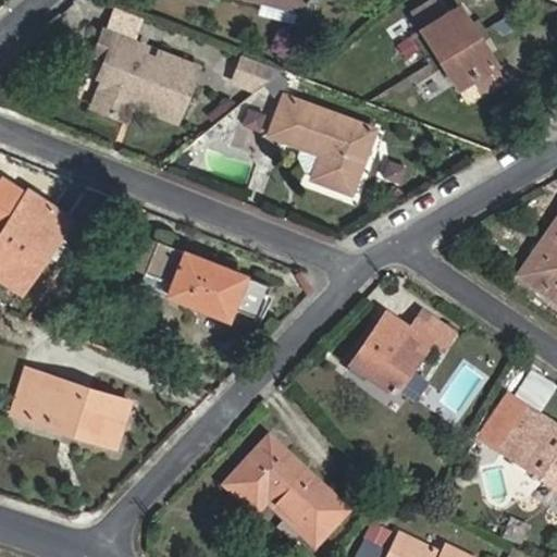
[(306,0),(202,0),(207,1),(207,0),(258,0),(262,1),(259,14),(294,23),(297,10),(304,12),(306,0)]
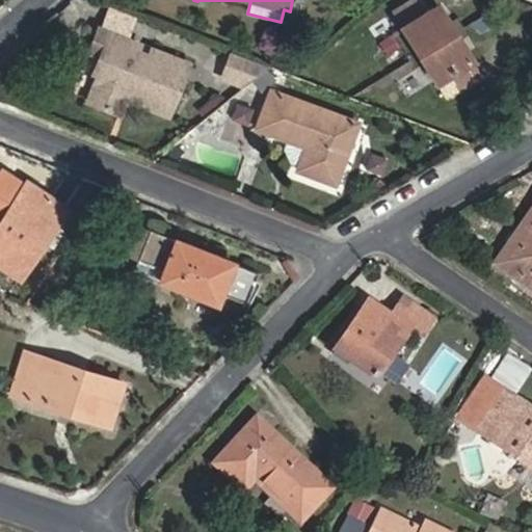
[(418,0),(408,0),(392,10),(401,26),(436,82),(450,75),(458,88),(481,74),(436,4),(426,11),(418,0)]
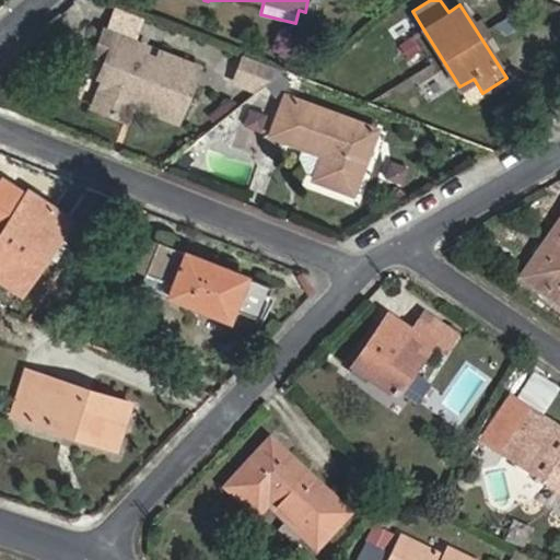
[(136,43),(104,31),(94,55),(106,59),(98,77),(104,79),(93,107),(127,120),(132,104),(178,121),(199,67),(160,51),(156,59),(132,50),(136,43)]
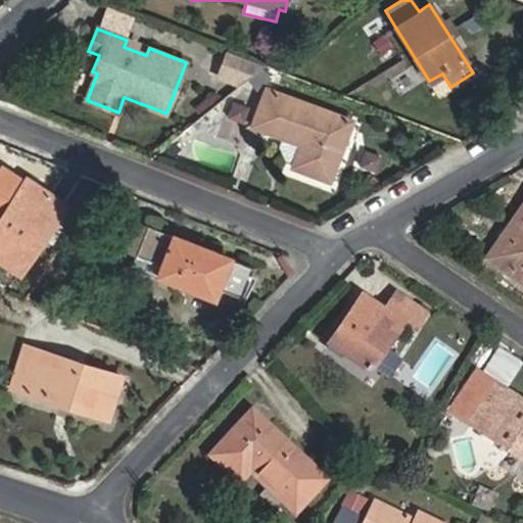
[(264,64),(229,51),(220,76),(241,84),(264,64)]
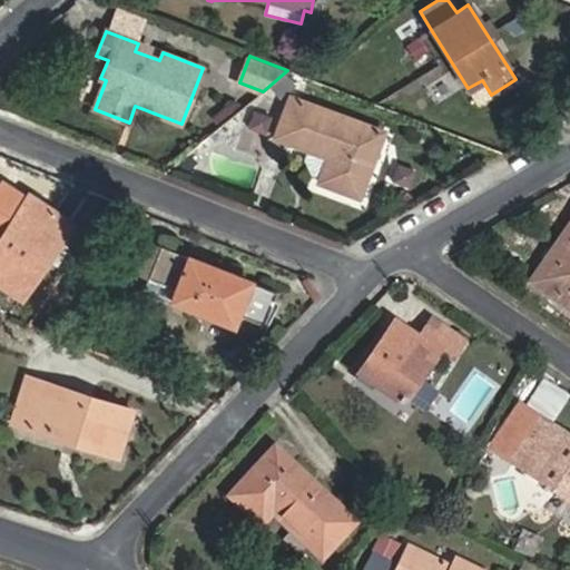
[(318,183),(360,197),(385,130),(291,96),(274,137),(326,158),(318,183)]
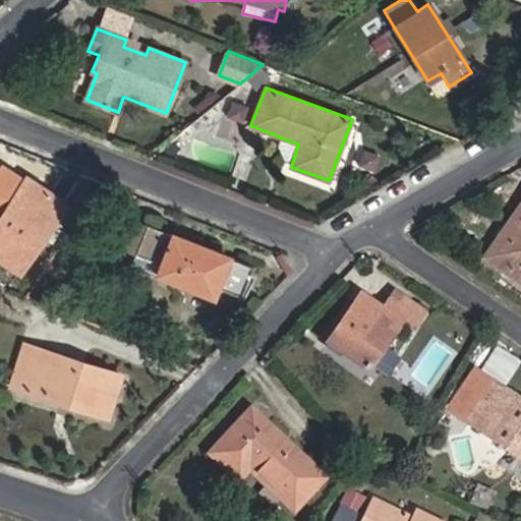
[(365,149),(361,167),(375,170),(380,152),(365,149)]
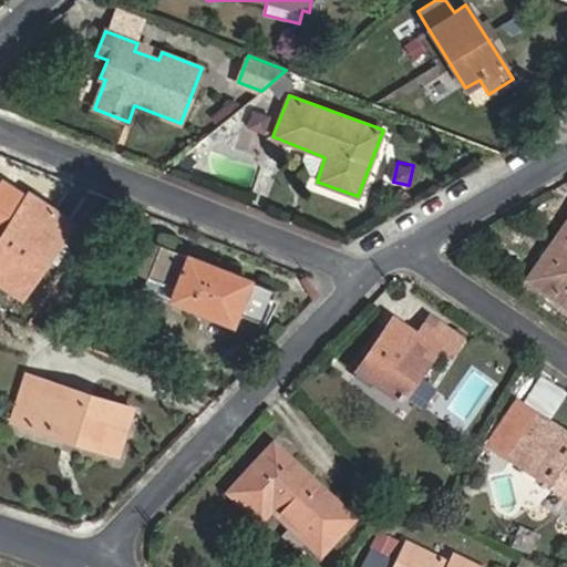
[(0,284),(21,298),(72,219),(29,193),(0,236),(0,284)]
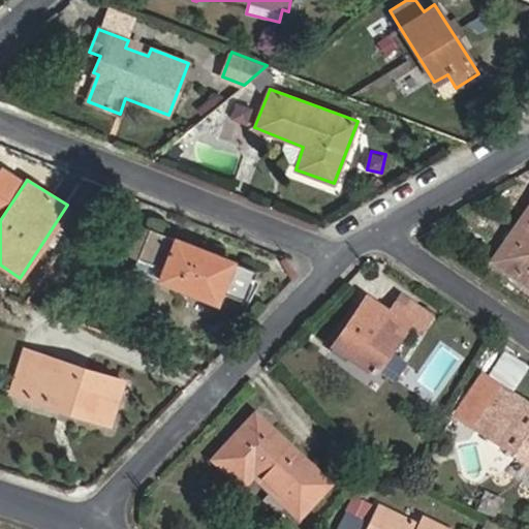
[(528,209),(491,263),(528,288),(528,209)]
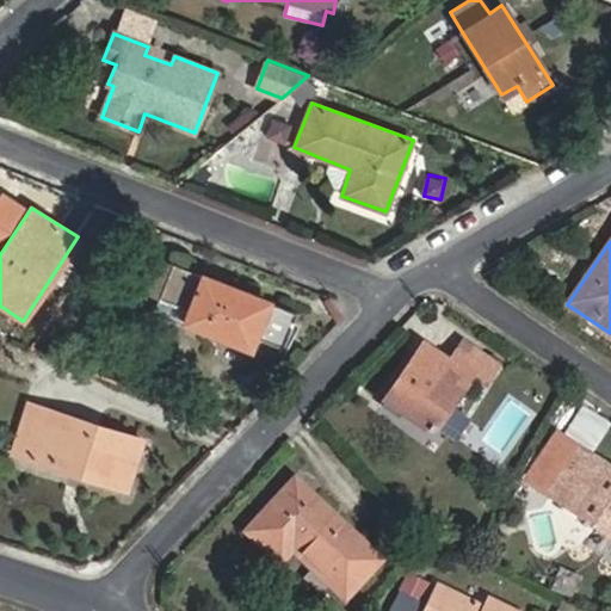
[(152,312),(250,349),(253,338),(282,350),(295,312),(171,261),(152,312)]
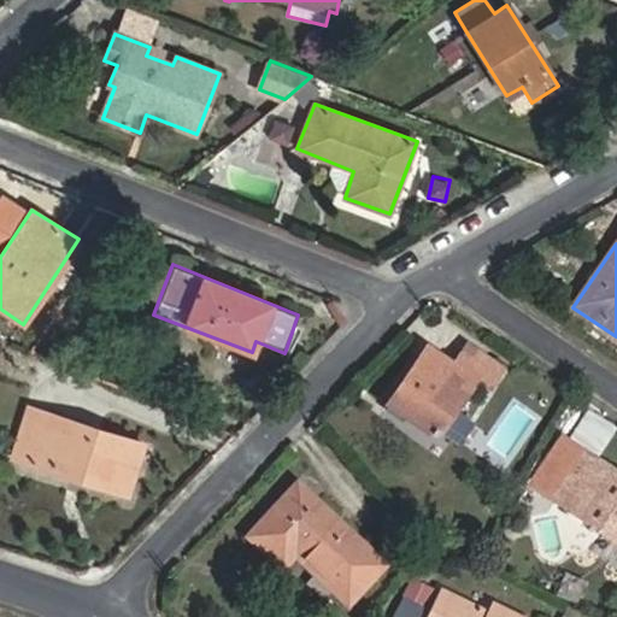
[(500,368),(469,346),(454,366),(428,348),(386,407),(435,441),(477,377),(489,386),(500,368)]
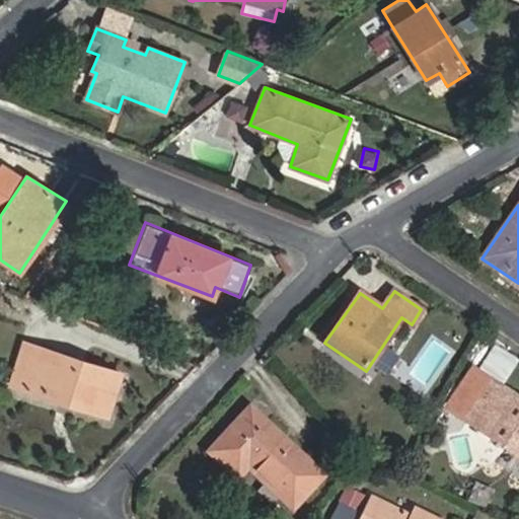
[(121,372),(24,342),(11,385),(107,417),(121,372)]
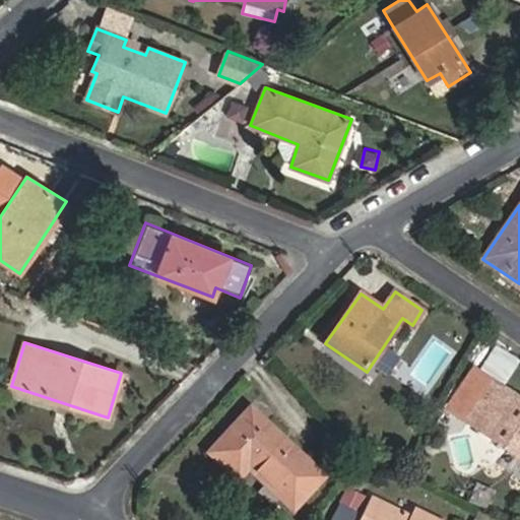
[(519,399),(475,369),(448,409),(511,453),(503,465),(519,477),(519,399)]
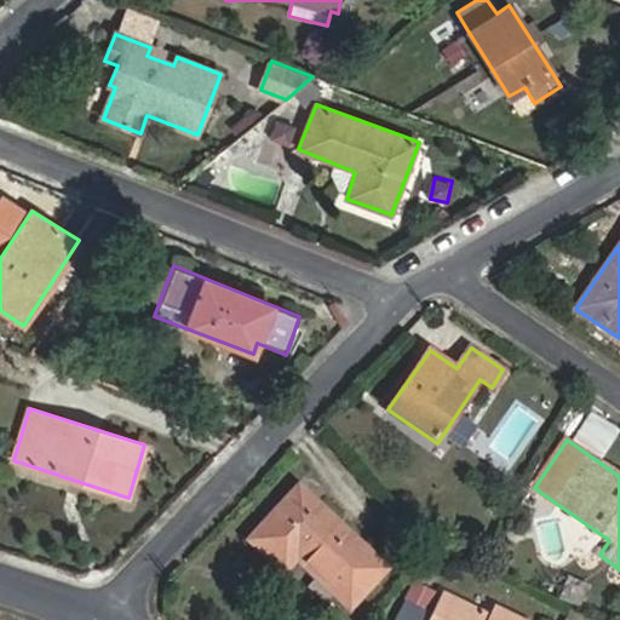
[(251,540),(286,572),(297,560),(350,609),(388,569),(299,487),(251,540)]
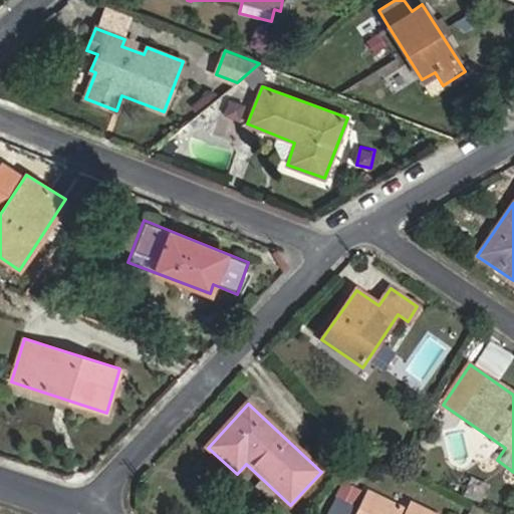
[(466,495),(482,503),(489,487),(473,479),(466,495)]
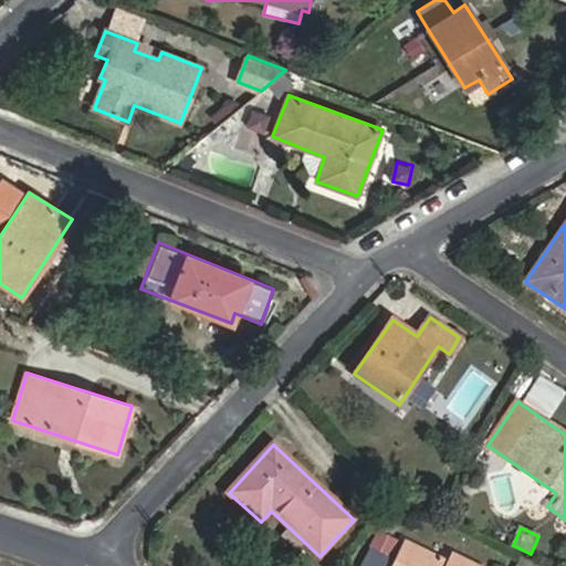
[(475,565),(452,555),(449,562),(406,542),(394,565),(475,565)]
